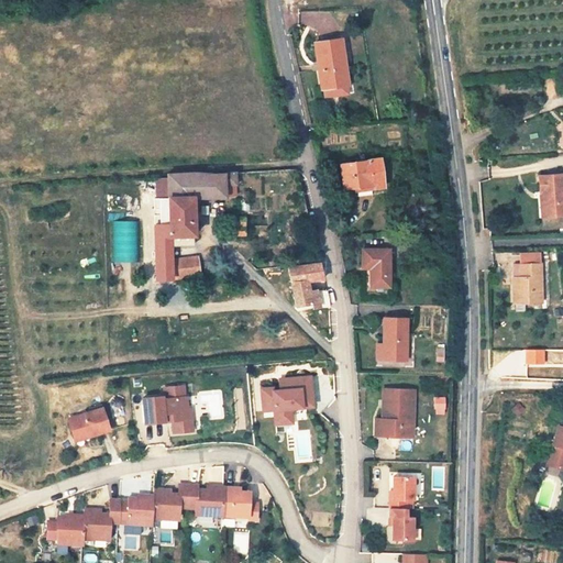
[(346,89),(341,40),(315,43),(320,92),(346,89)]
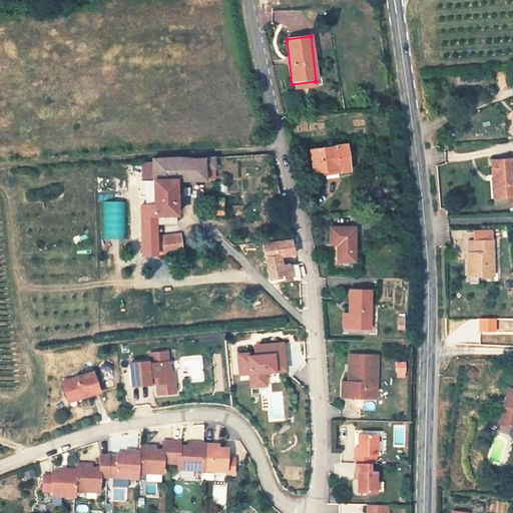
[(349,169),(345,143),(310,148),(313,169),(326,167),(327,173),(327,178),(342,176),(341,170),(349,169)]
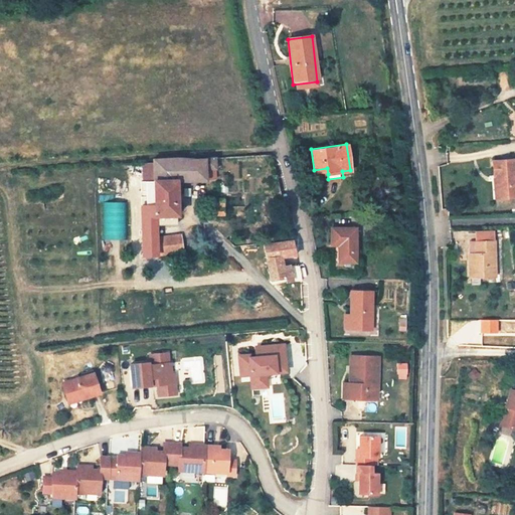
[(145,255),(186,248),(183,232),(156,236),(156,224),(175,222),(174,216),(177,215),(175,180),(203,179),(205,178),(205,170),(214,169),(214,158),(182,161),(172,159),(152,160),(154,202),(143,202),(145,255)]
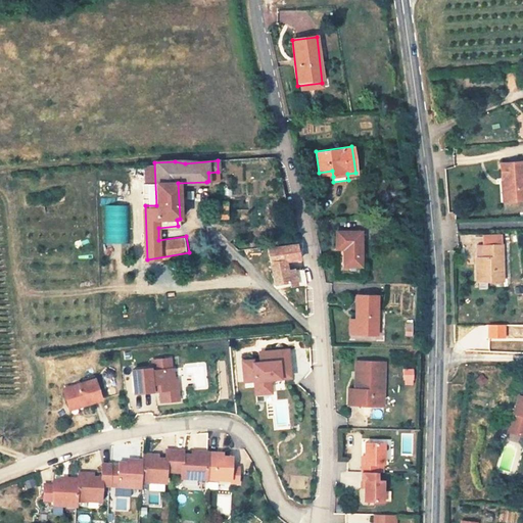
[(522,171),(522,161),(501,163),(504,200),(522,198),(522,171)]
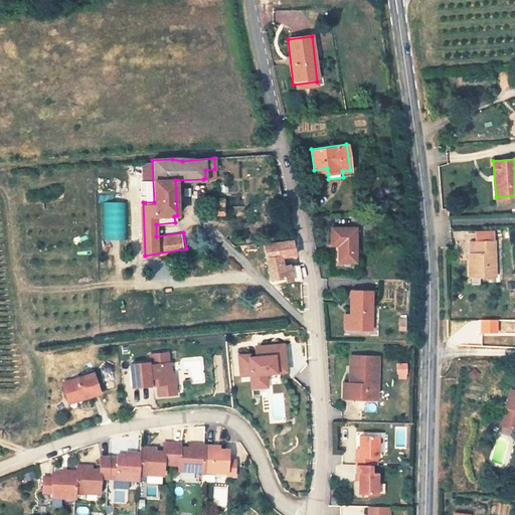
[(214,169),(205,170),(205,178),(205,180),(215,179),(214,169)]
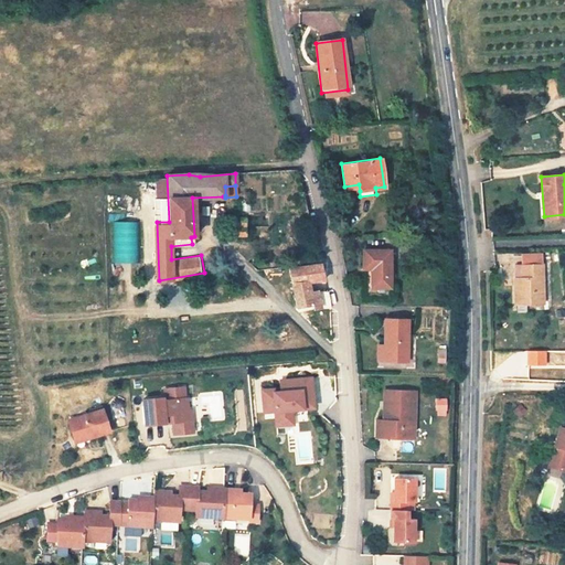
[(227,219),(228,234),(247,232),(247,224),(246,217),(227,219)]
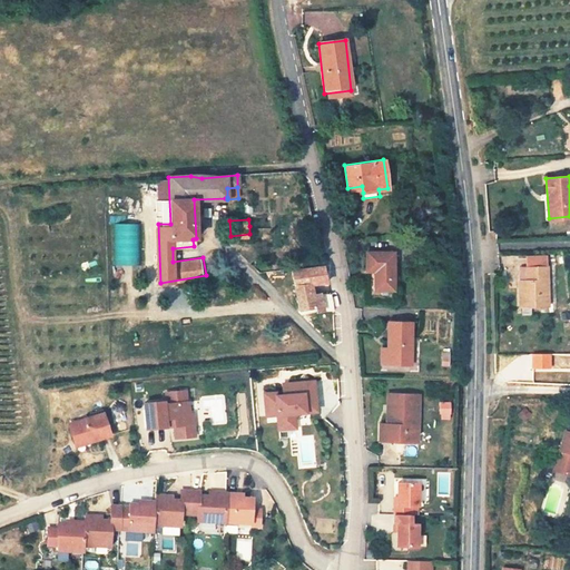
[(249,226),(249,234),(264,232),(264,231),(274,229),(273,224),(249,226)]
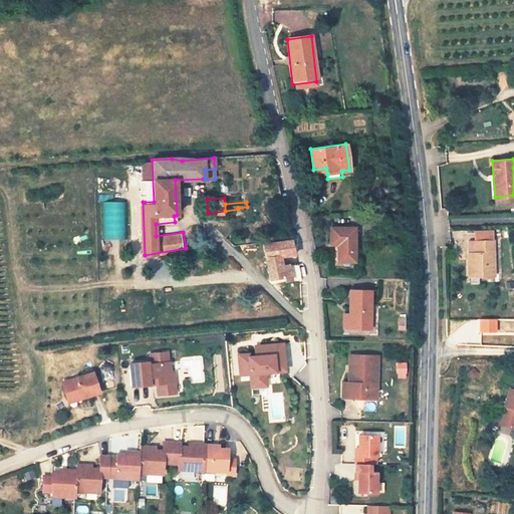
[(342,265),(355,264),(353,228),(330,229),(331,248),(341,247),(342,265)]
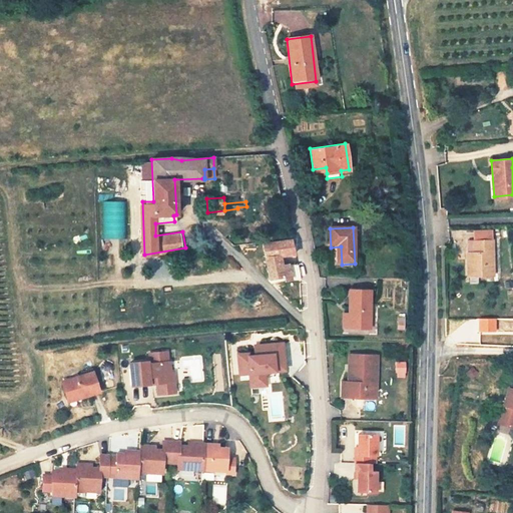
[(467,251),(467,279),(492,279),(492,231),(474,231),(474,251),(467,251)]
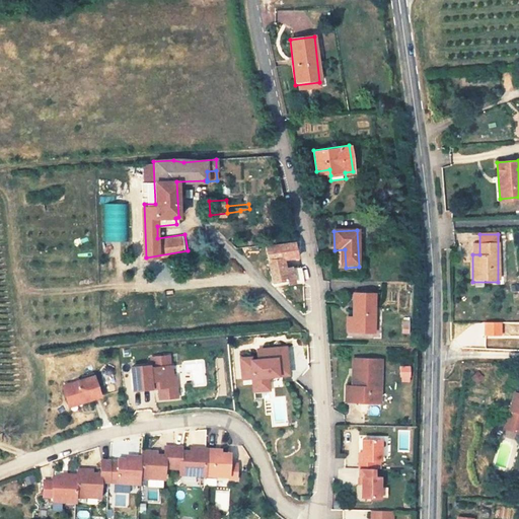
[(300,269),(296,268),(293,268),(287,270),(285,258),(297,256),(293,240),(268,245),(276,289),(302,285),(301,276),(300,269)]
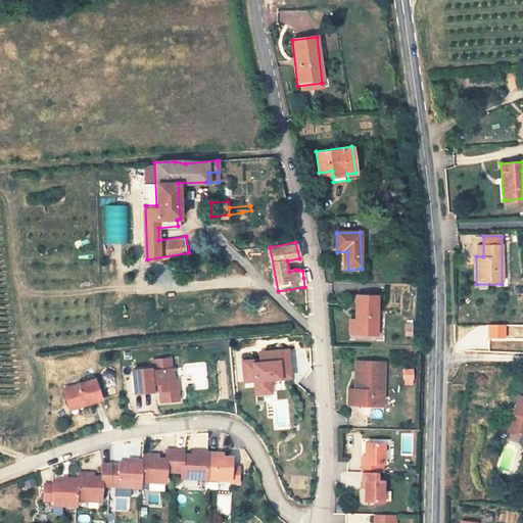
[(374,334),(376,297),(357,296),(355,334),(374,334)]
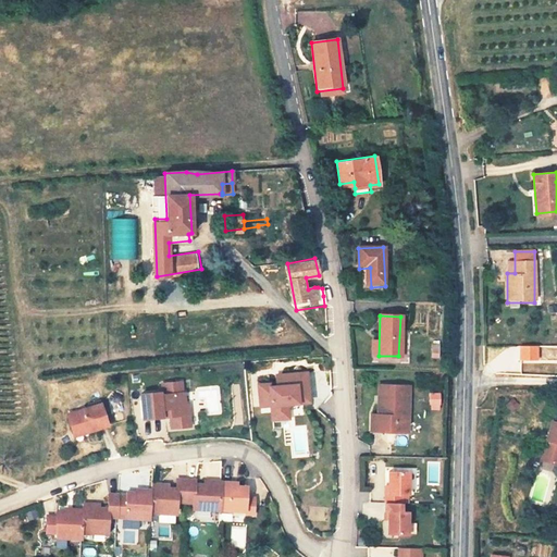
[(537,344),(515,345),(517,359),(536,359),(537,344)]
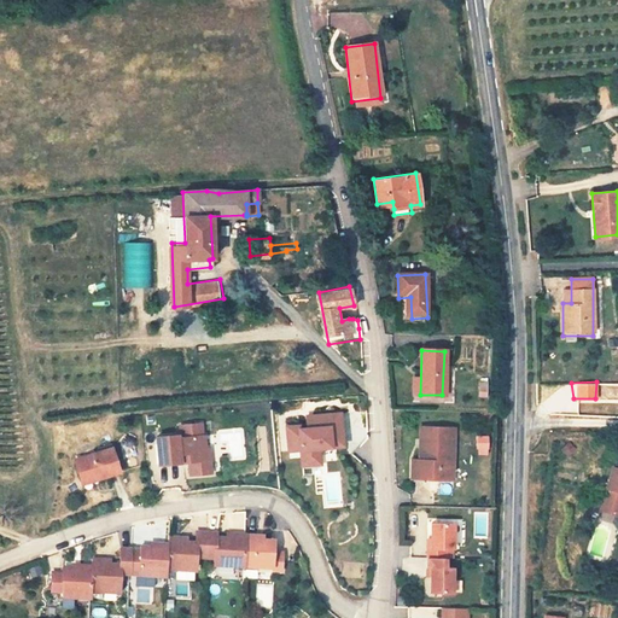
[(305,424),(284,425),(286,452),(299,452),(302,468),(322,466),(322,450),(332,449),(344,447),(340,412),(304,415),(305,424)]
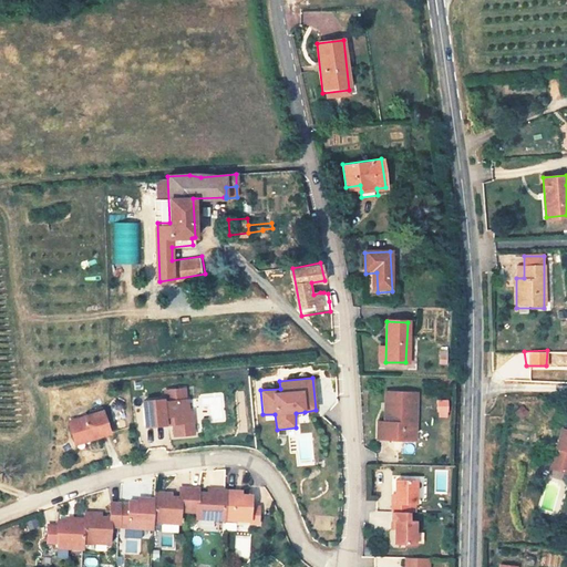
[(164,399),(142,400),(144,428),(165,425),(172,425),(173,436),(195,435),(192,410),(188,410),(187,399),(185,399),(184,387),(163,389),(164,399)]
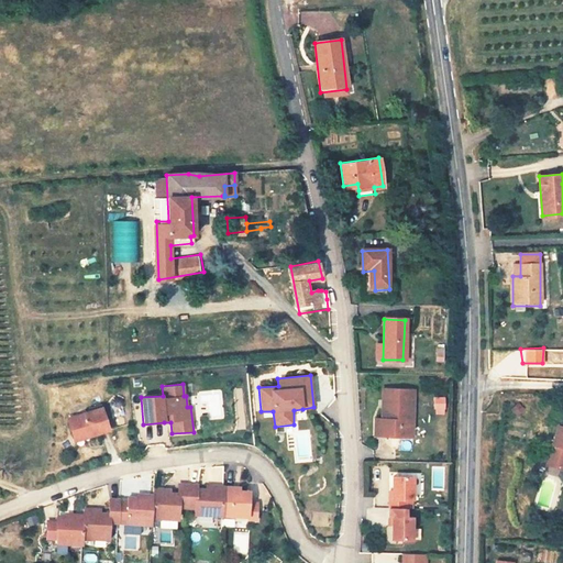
[(415,389),(384,389),(384,418),(377,418),(376,437),(415,437),(415,389)]
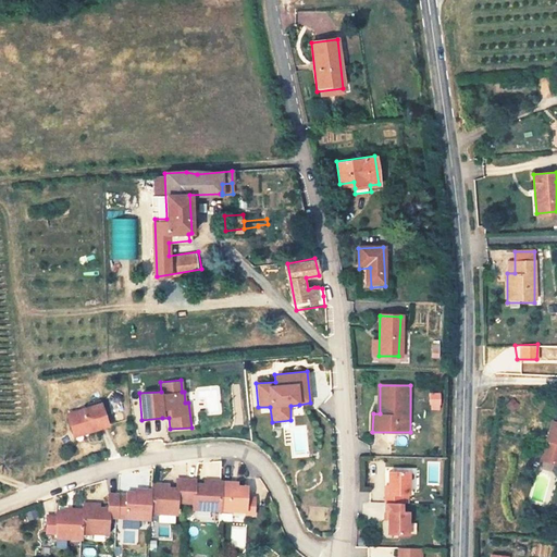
[(440,410),(441,392),(429,392),(428,410),(440,410)]
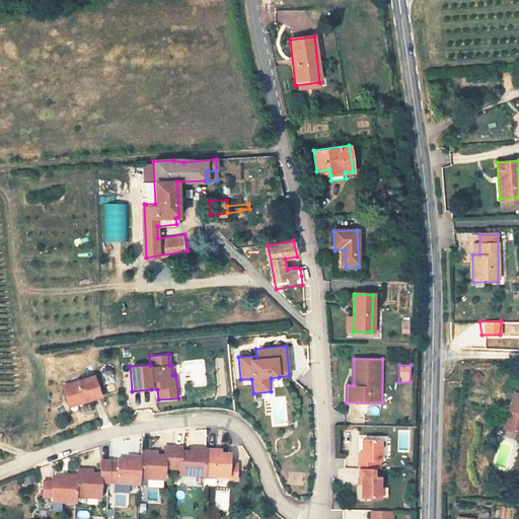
[(477,370),(469,376),(475,383),(484,377),(477,370)]
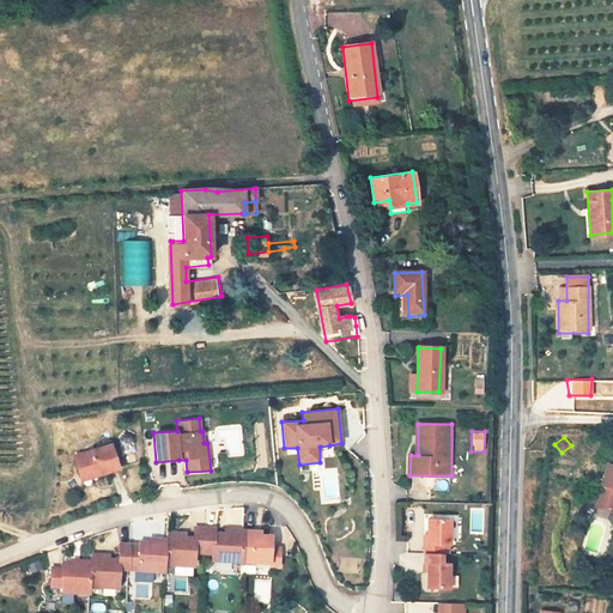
[(116,461),(135,460),(135,448),(116,449),(116,461)]
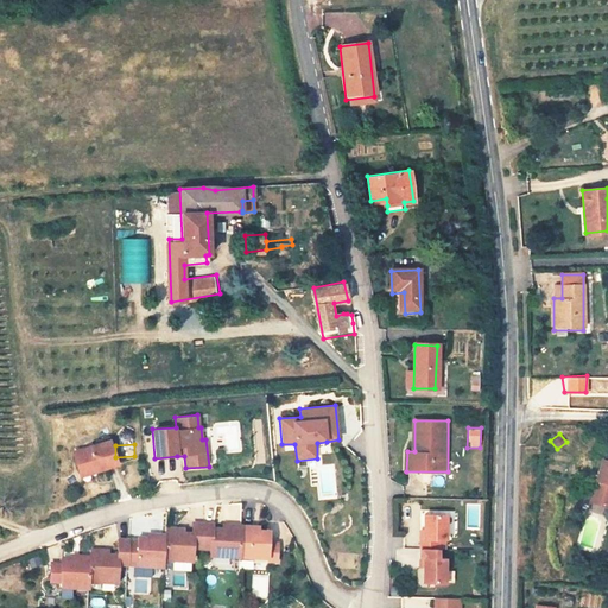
[(73,461),(78,477),(81,482),(96,476),(116,468),(107,447),(73,461)]
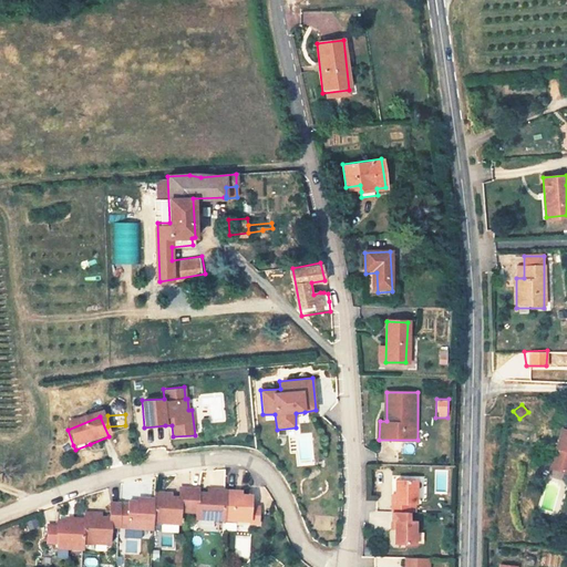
[(550,468),(566,473),(566,430),(563,429),(550,468)]
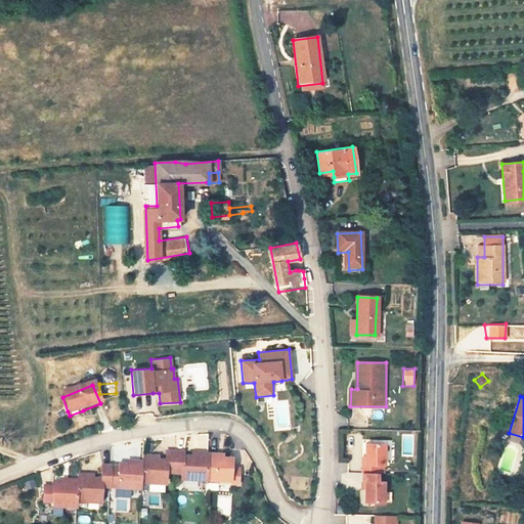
[(208,434),(195,435),(197,449),(208,448),(208,434)]
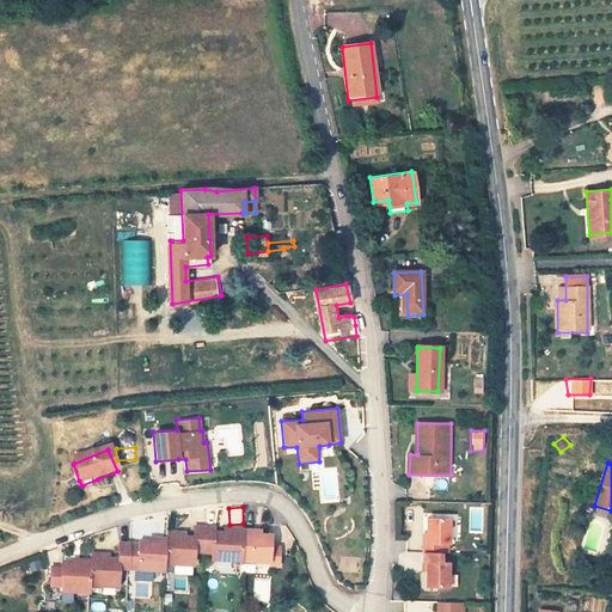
[(423,544),(423,564),(427,564),(427,573),(427,588),(448,588),(448,563),(441,563),(441,544),(448,544),(448,520),(427,520),(427,536),(427,544),(423,544)]
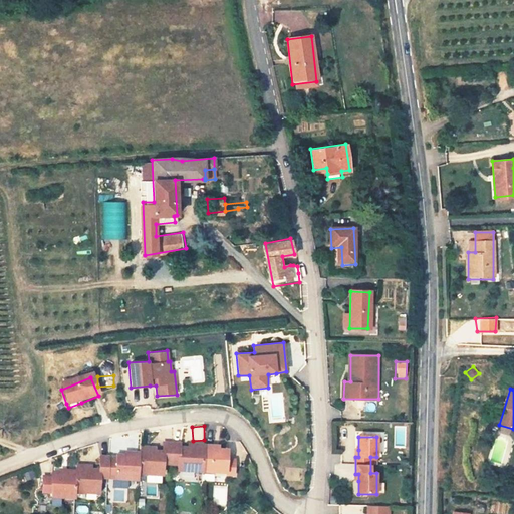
[(205,443),(203,472),(225,472),(227,475),(236,475),(235,458),(228,457),(229,447),(220,447),(220,443),(205,443)]
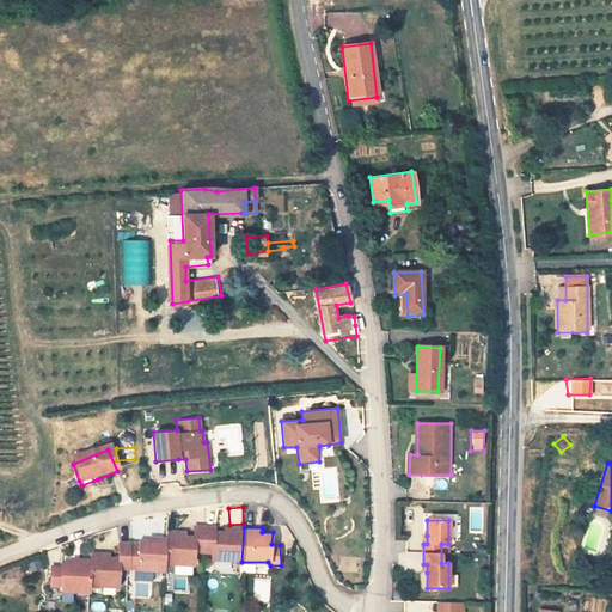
[(166,540),(165,565),(193,567),(194,552),(203,554),(204,530),(194,528),(194,539),(184,539),(177,539),(177,534),(166,534),(166,540)]
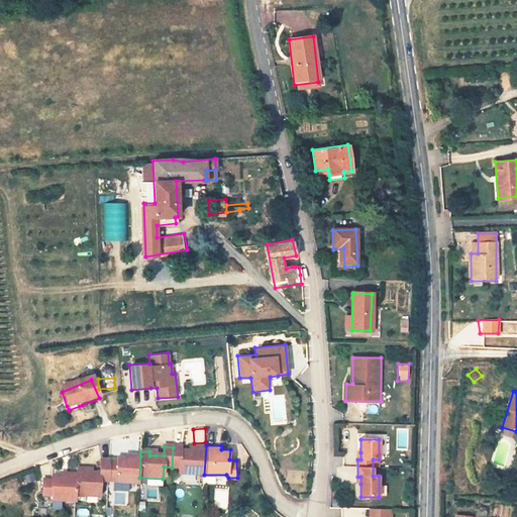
[(173,447),(172,468),(179,468),(179,474),(203,475),(204,448),(195,447),(195,451),(189,450),(180,450),(181,447),(173,447)]
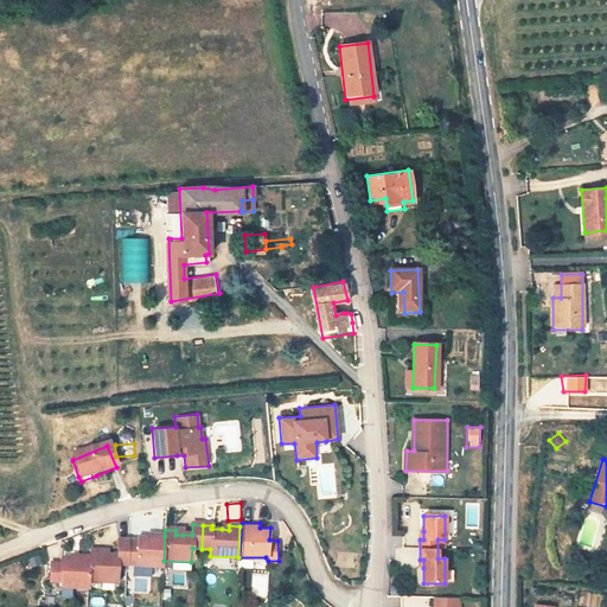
[(128,542),(127,566),(163,568),(164,561),(165,536),(154,536),(153,540),(147,540),(136,540),(136,542),(128,542)]
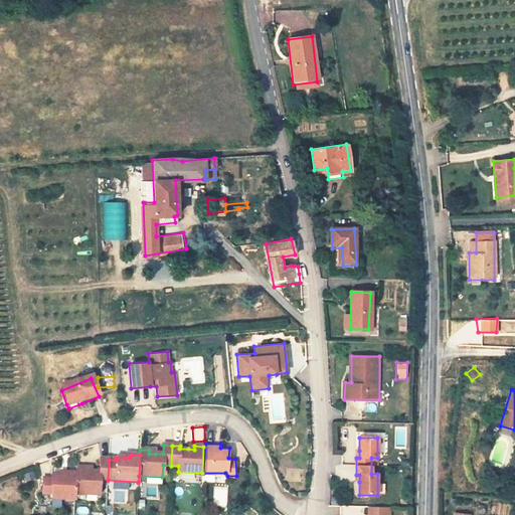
[(75,474),(75,495),(99,496),(100,480),(108,480),(109,460),(100,459),(100,473),(91,472),(86,472),(86,468),(76,468),(75,474)]
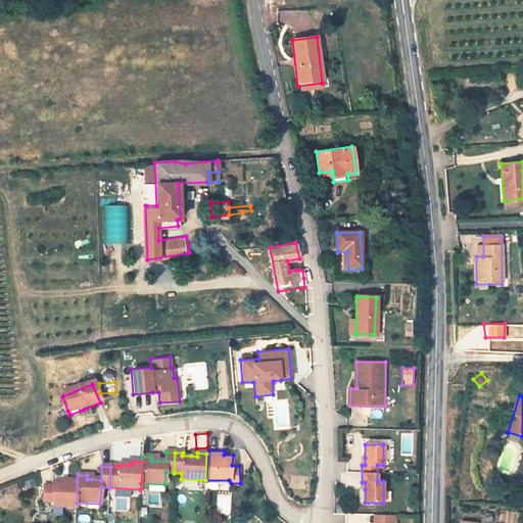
[(44,487),(43,503),(52,503),(52,508),(76,508),(77,503),(77,481),(67,481),(67,484),(62,484),(52,483),(52,487),(44,487)]
